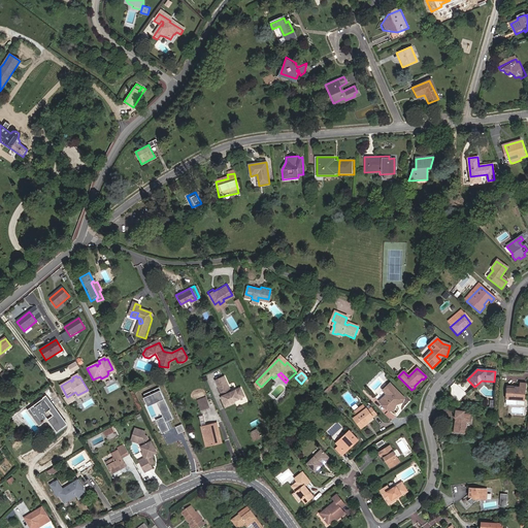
[(225,377),(216,382),(223,397),(224,400),(223,401),(225,406),(244,397),(241,389),(231,393),(225,377)]
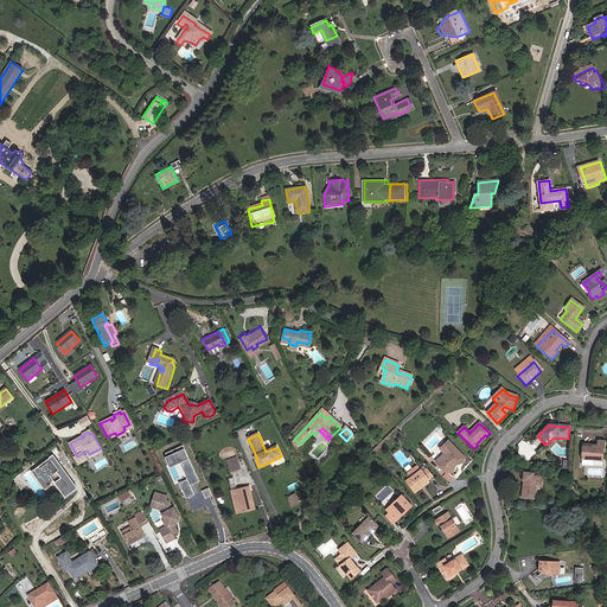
[(435,438),(426,446),(430,449),(439,441),(435,438)]
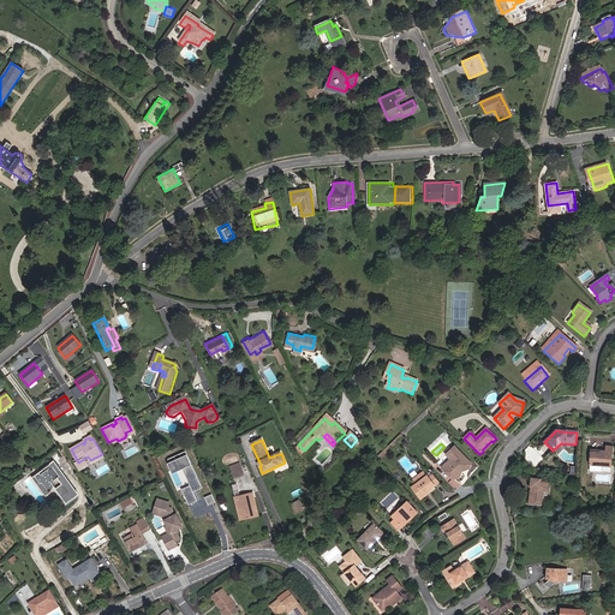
[(611,466),(613,447),(605,446),(604,451),(601,451),(599,453),(591,453),(590,465),(591,465),(591,471),(602,472),(603,465),(611,466)]
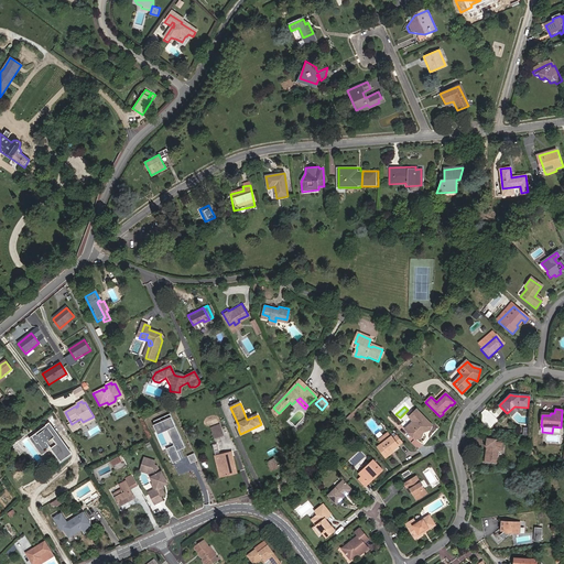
[(416,410),(401,424),(414,438),(421,438),(423,430),(425,429),(426,431),(431,430),(432,425),(416,410)]
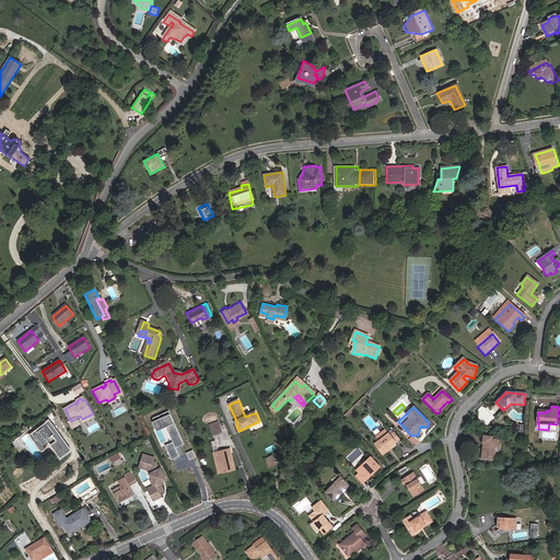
[(178,446),(184,444),(172,410),(151,418),(155,432),(158,431),(163,444),(165,443),(171,459),(182,455),(178,446)]
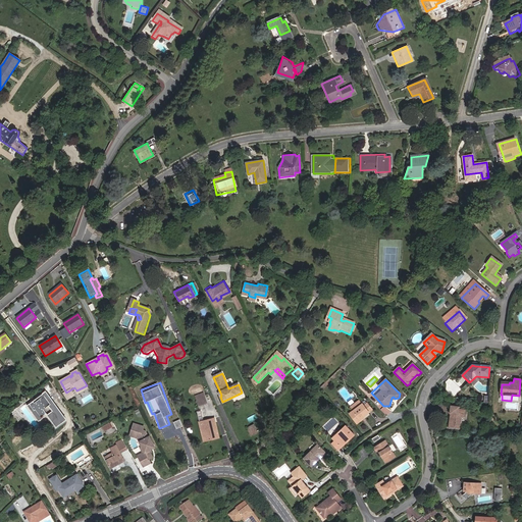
[(64,420),(45,393),(28,405),(33,412),(34,411),(40,419),(42,418),(42,417),(46,415),(55,426),(64,420)]
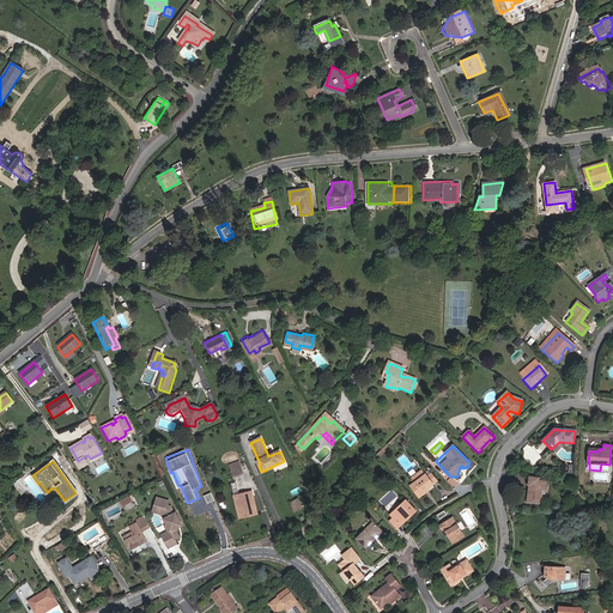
[(423,471),(413,477),(416,481),(426,475),(423,471)]
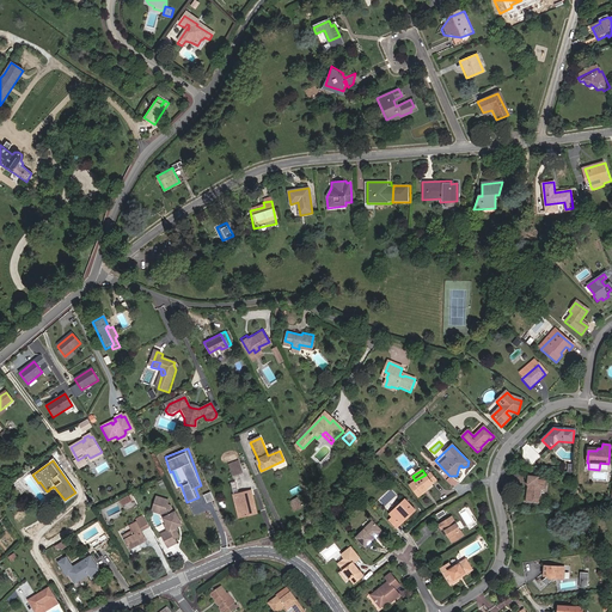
[(422,490),(426,488),(436,481),(432,473),(428,476),(426,473),(426,475),(415,481),(410,484),(418,496),(423,493),(422,490)]
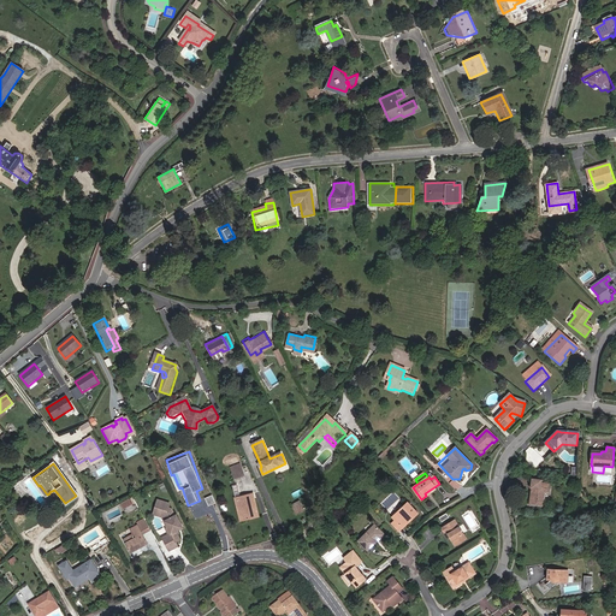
[(531,490),(529,507),(535,507),(544,508),(545,492),(550,493),(550,485),(542,484),(542,480),(531,479),(529,490),(531,490)]
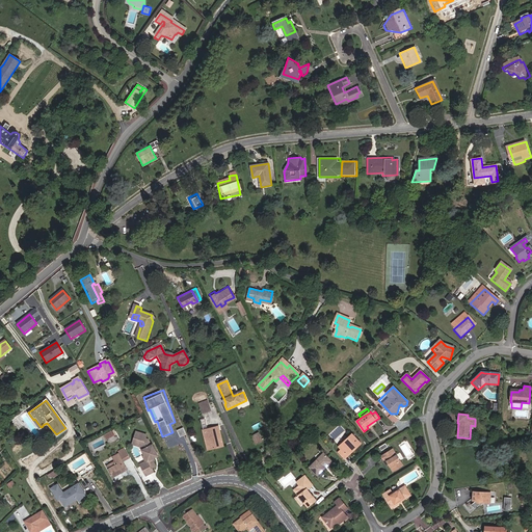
[(184,427),(178,429),(180,436),(187,434),(184,427)]
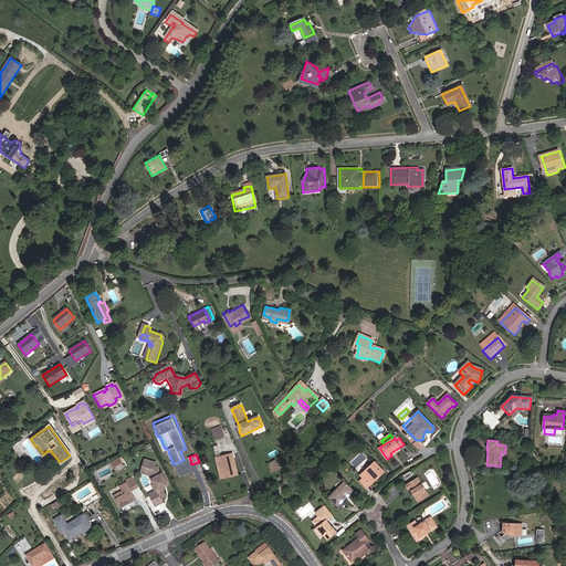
[(220,458),(224,480),(238,477),(232,456),(220,458)]
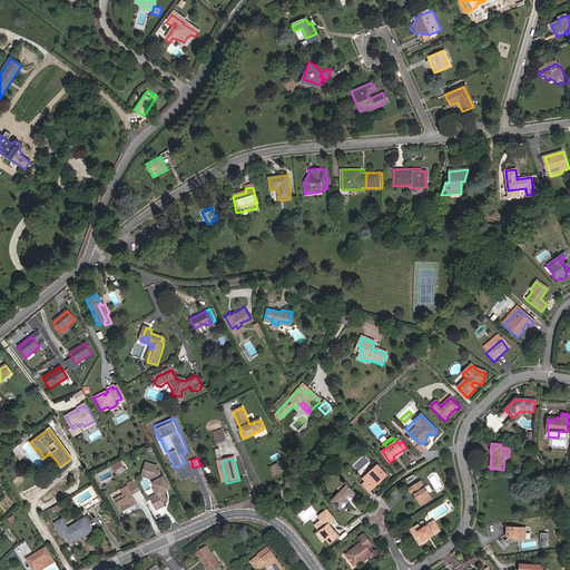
[(155,465),(144,462),(140,472),(145,475),(151,477),(153,480),(149,482),(153,489),(157,498),(154,500),(153,495),(148,498),(155,510),(163,505),(160,501),(165,499),(160,491),(159,490),(166,487),(160,477),(159,477),(157,471),(154,470),(155,465)]
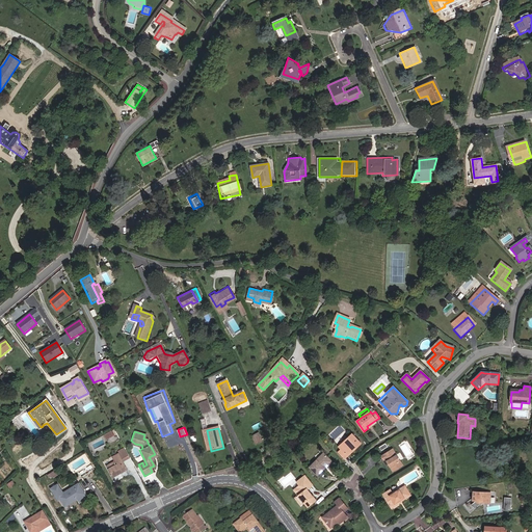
[(256,432),(250,434),(255,443),(260,441),(256,432)]
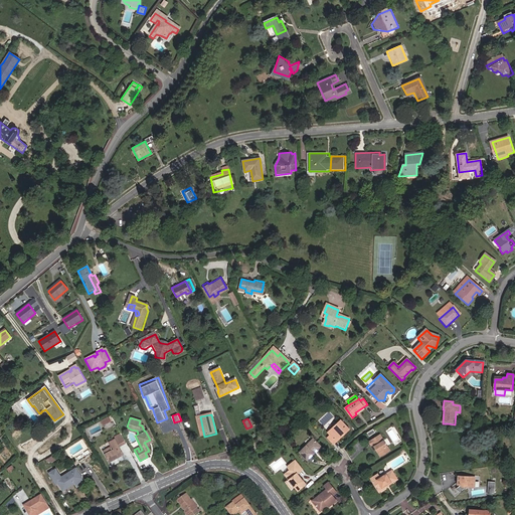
[(333,446),(337,443),(335,441),(343,434),(344,435),(349,430),(340,420),(327,433),(331,436),(327,440),(333,446)]
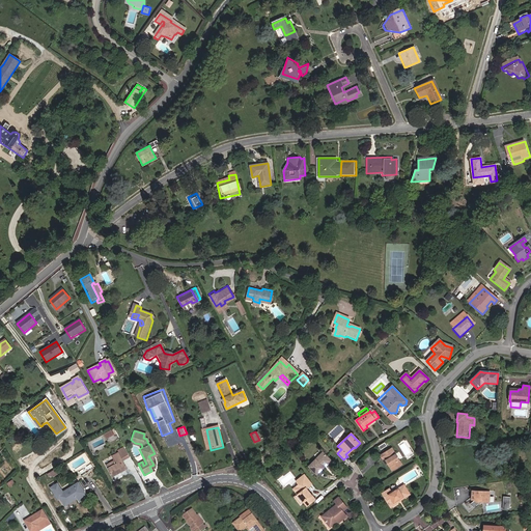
[(135,443),(131,440),(130,444),(137,448),(139,449),(142,447),(141,444),(135,443)]
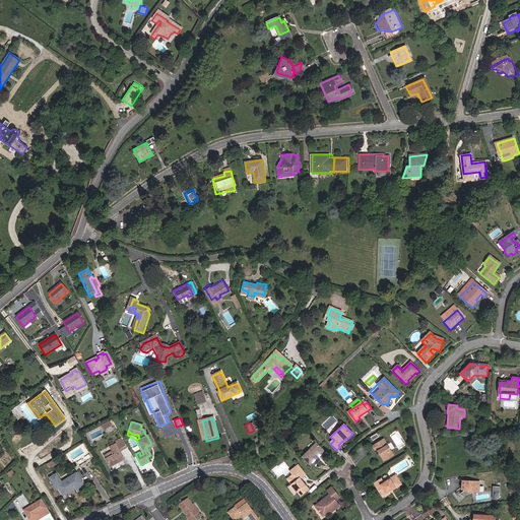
[(338,445),(340,447),(347,439),(346,438),(338,445)]
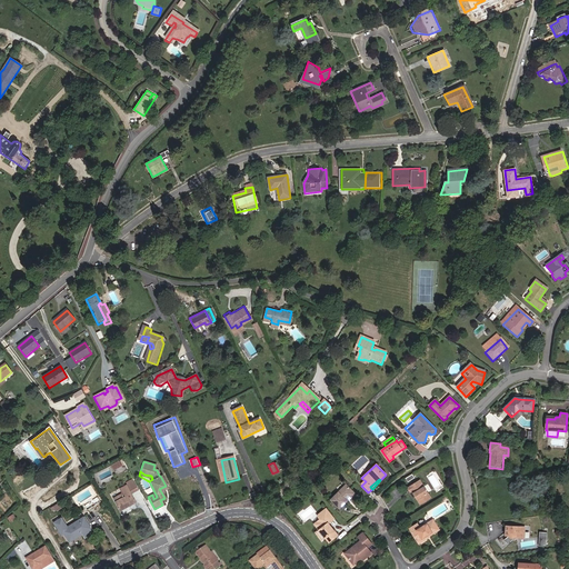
[(408,489),(410,492),(412,491),(421,505),(431,497),(419,480),(408,489)]
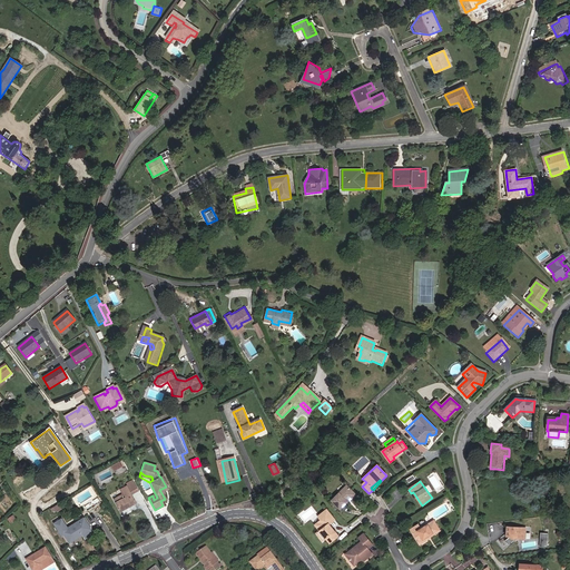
[(138,492),(133,483),(127,487),(128,490),(129,490),(131,495),(138,492)]
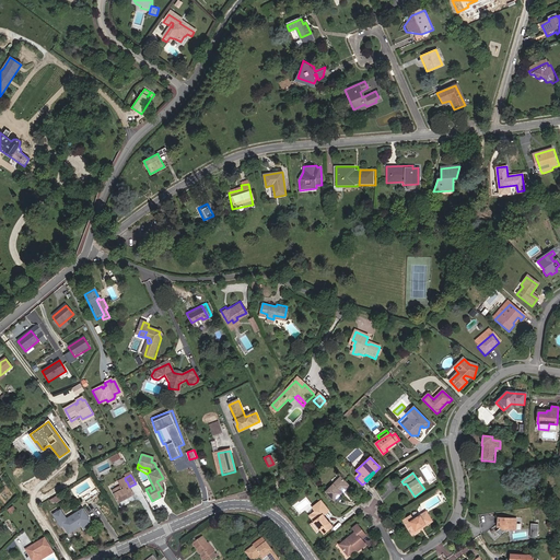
[(340,478),(327,492),(335,501),(349,487),(340,478)]
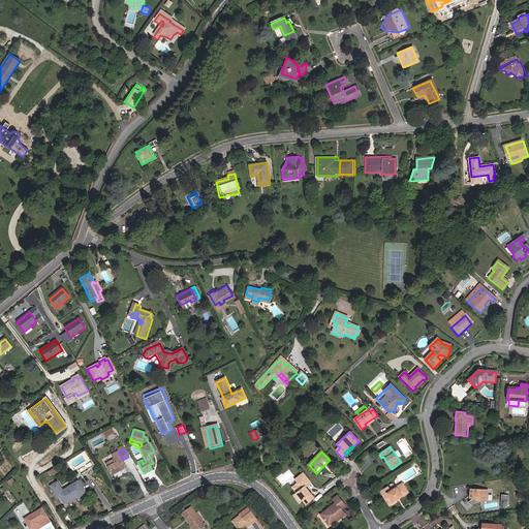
[(119,455),(114,459),(112,459),(112,460),(115,464),(107,468),(113,475),(121,471),(126,468),(122,460),(120,455),(119,455)]
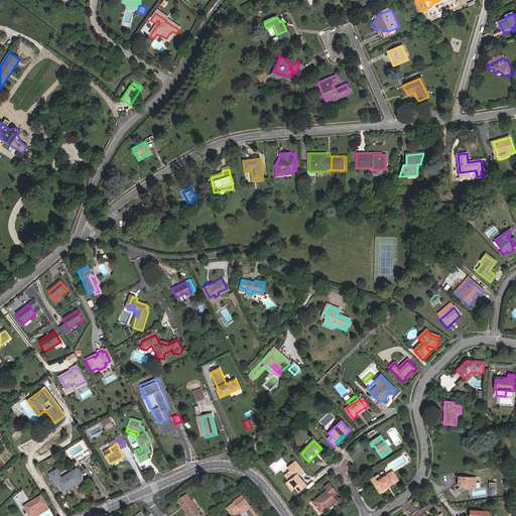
[(295,462),(287,469),(290,473),(287,476),(290,479),(289,480),(291,482),(292,484),(289,487),(293,492),(297,489),(299,492),(307,485),(302,479),(300,480),(298,477),(299,476),(297,473),(301,469),(295,462)]
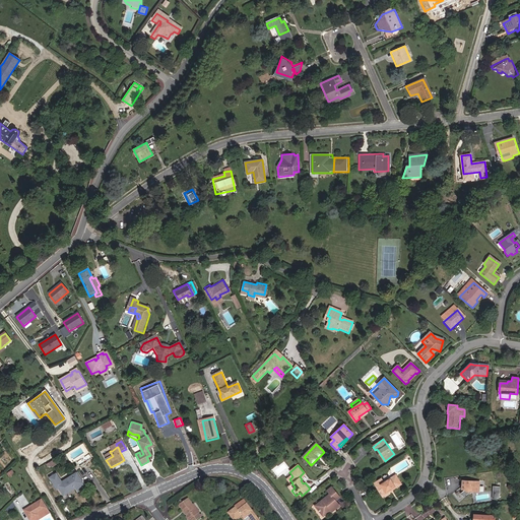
[(83,483),(76,473),(57,485),(64,496),(74,490),(81,484),(83,483)]
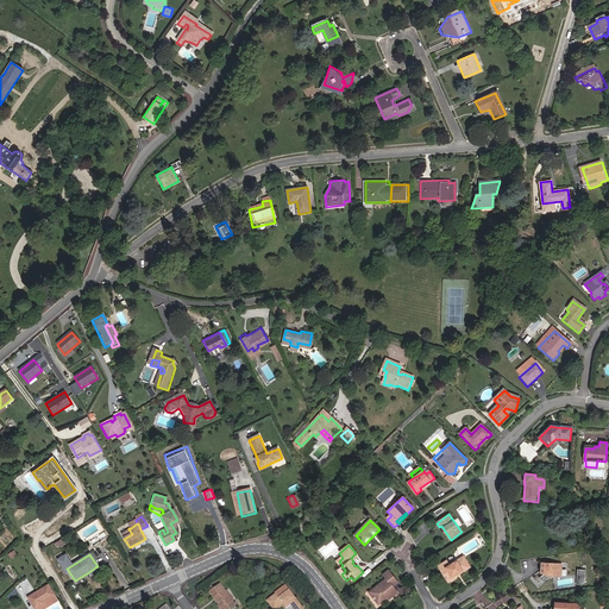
[(447,560),(438,565),(450,583),(458,578),(458,577),(471,569),(464,557),(451,565),(447,560)]
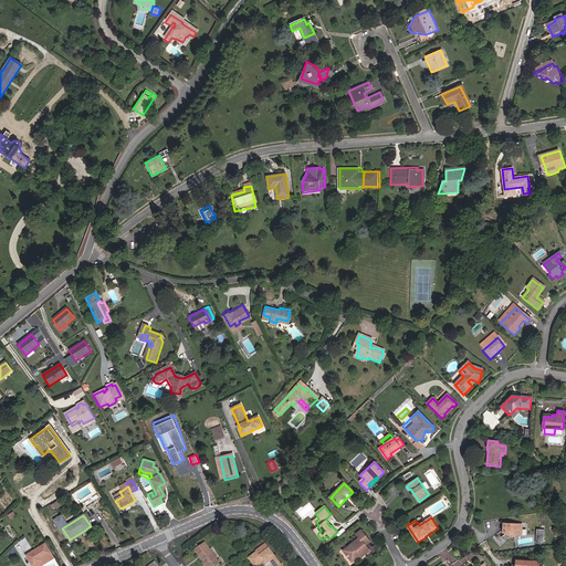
[(521,530),(519,525),(504,524),(504,532),(509,532),(509,534),(515,535),(523,531),(523,528),(521,530)]
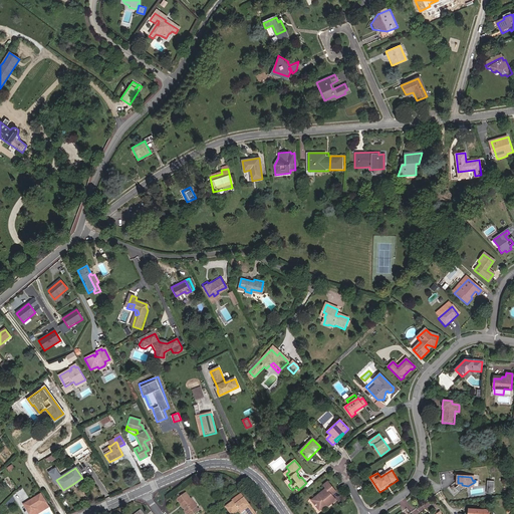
[(80,479),(73,484),(76,488),(83,483),(80,479)]
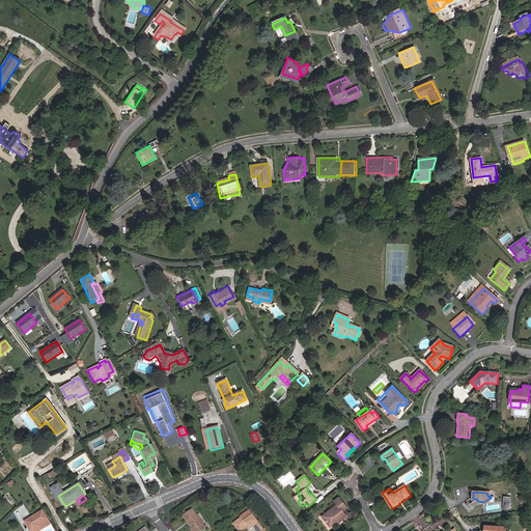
[(503,508),(510,508),(511,496),(503,496),(503,508)]
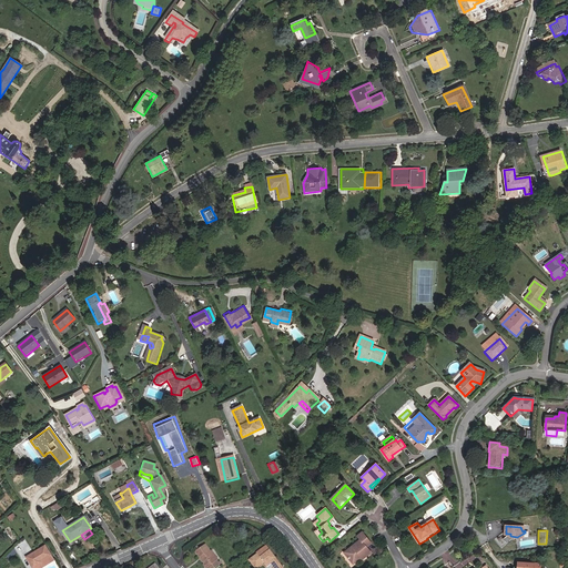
[(351,547),(343,555),(353,565),(359,559),(361,560),(369,554),(365,548),(368,545),(361,535),(356,538),(361,544),(354,550),(351,547)]
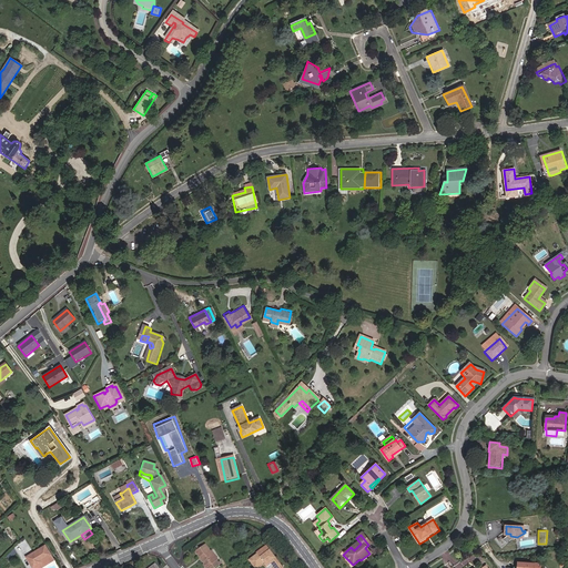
[(211,544),(201,550),(213,567),(219,567),(225,564),(211,544)]
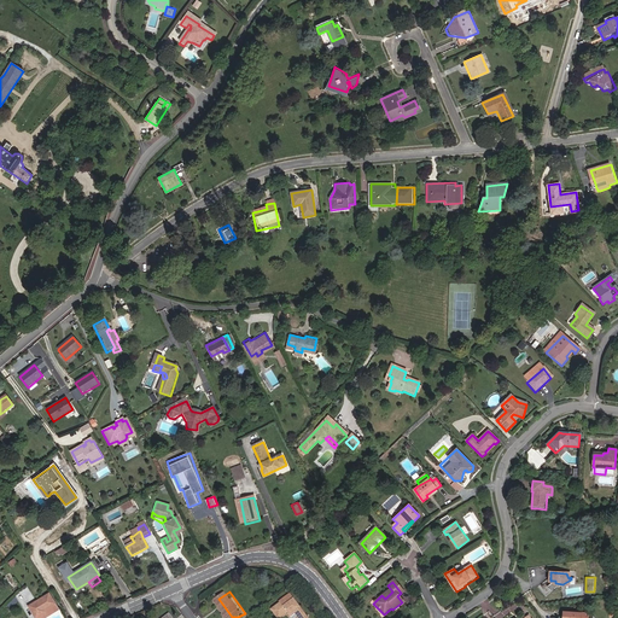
[(298,593),(287,600),(287,601),(278,607),(285,617),(295,611),(296,612),(302,608),(308,616),(312,612),(298,593)]
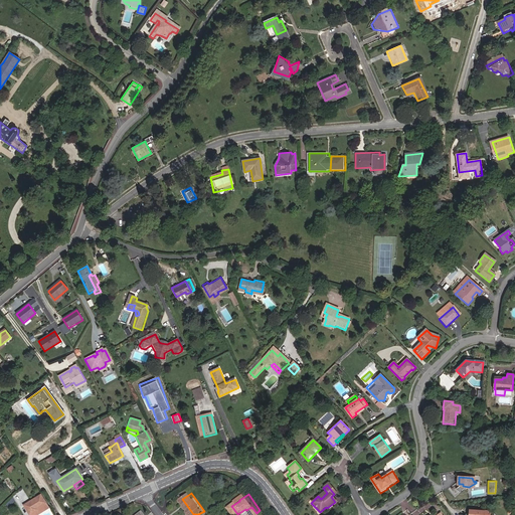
[(39,497),(24,507),(28,514),(31,514),(37,511),(36,509),(44,504),(39,497)]
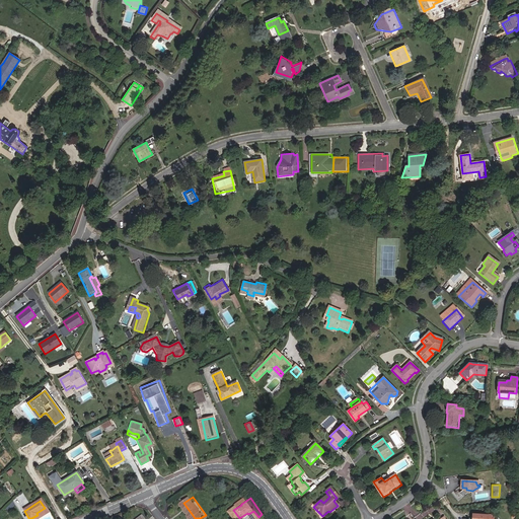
[(31,518),(39,518),(48,514),(45,508),(36,513),(38,515),(31,518)]
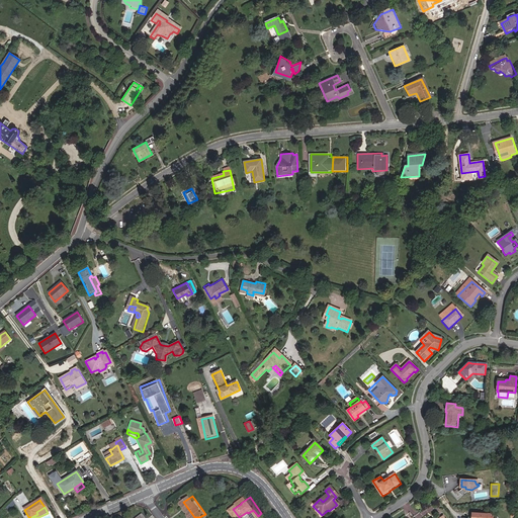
All buildings are outlined.
